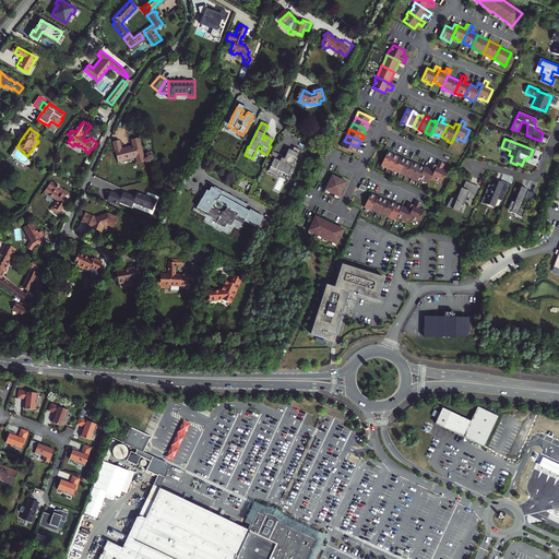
[(132,161),(133,166),(144,164),(140,140),(132,141),(133,149),(127,150),(127,151),(123,152),(122,150),(118,151),(117,142),(109,143),(114,164),(132,161)]
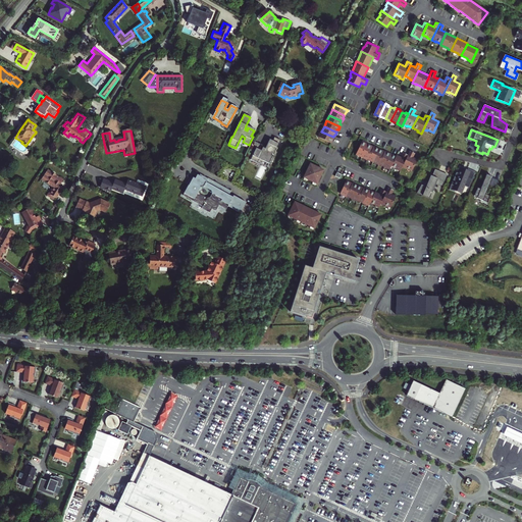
[(333,137),(321,132),(319,137),(331,143),(332,141),(331,140),(333,137)]
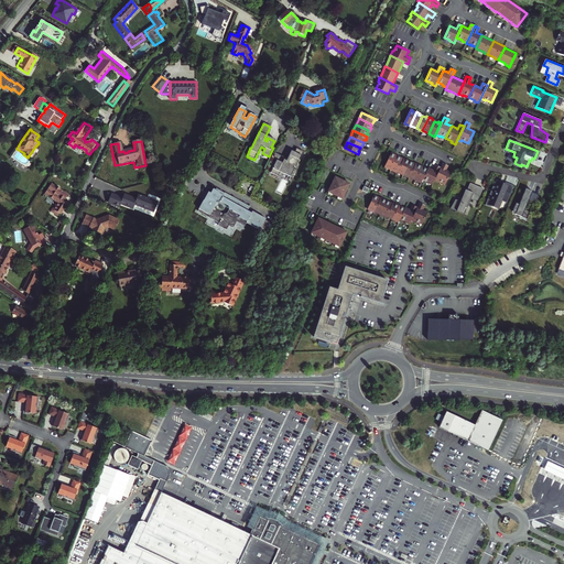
[(295,167),(303,151),(296,148),(294,152),(291,151),(288,159),(286,160),(284,159),(282,162),(277,160),(270,172),(278,176),(280,172),(286,174),(291,175),(294,169),(293,167),(294,166),(295,167)]
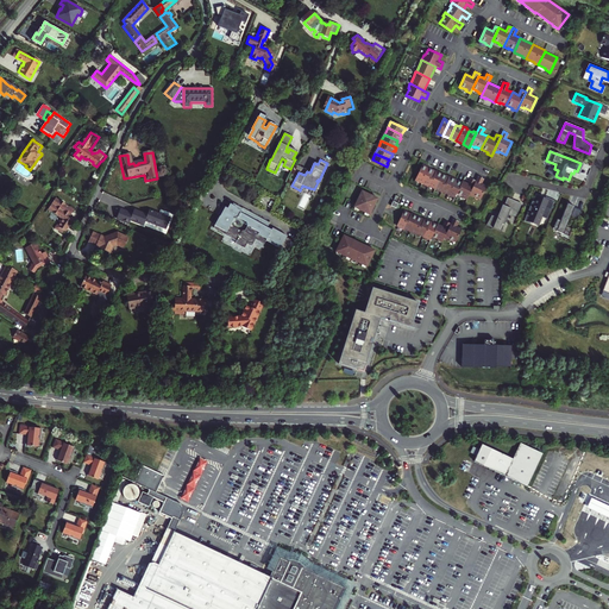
[(578,177),(578,176),(584,164),(581,163),(577,171),(575,170),(573,174),(571,173),(571,174),(578,177)]
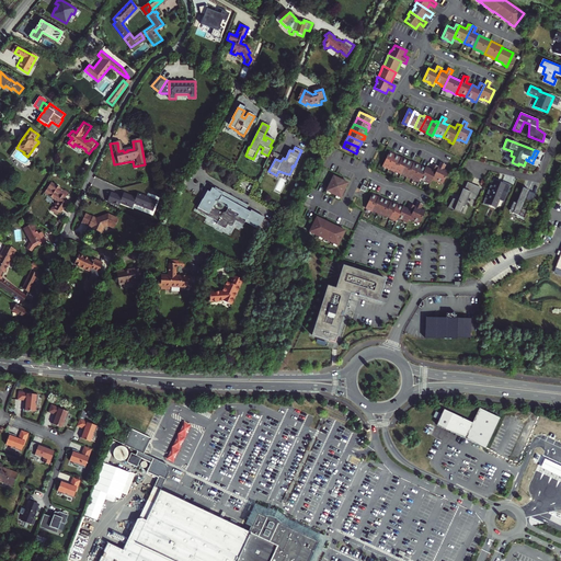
[(274,152),(272,157),(275,159),(281,161),(283,158),(285,159),(286,158),(274,152)]
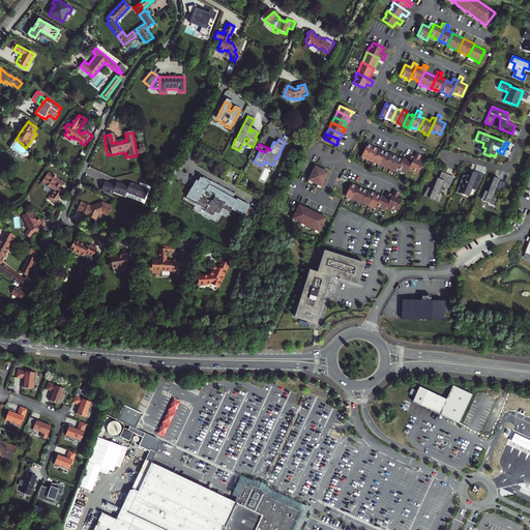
[(367,159),(373,147),(370,146),(371,145),(367,144),(361,156),(367,159)]
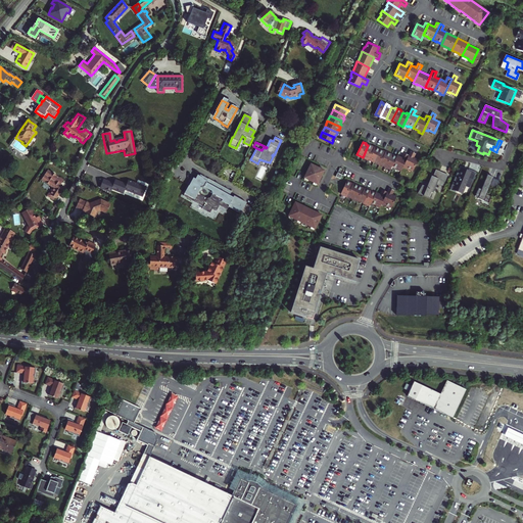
[(369,159),(374,148),(371,146),(369,144),(368,145),(363,157),(368,159),(369,159)]
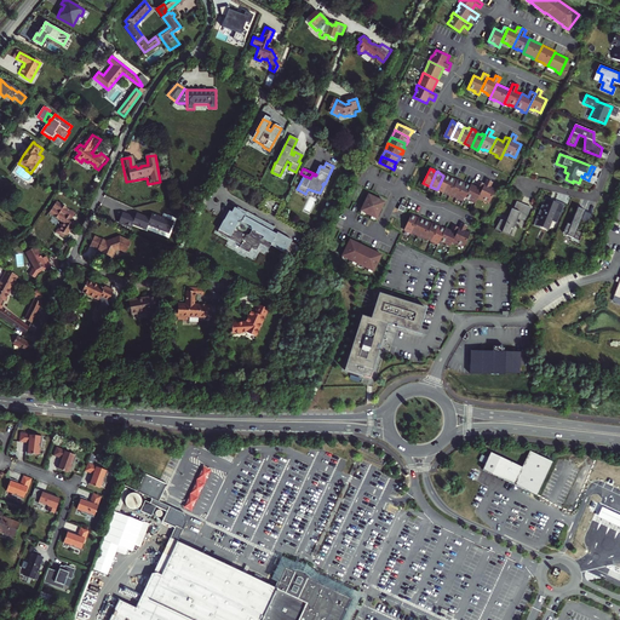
[(443,191),(451,177),(447,176),(447,177),(443,174),(443,176),(437,189),(443,191)]
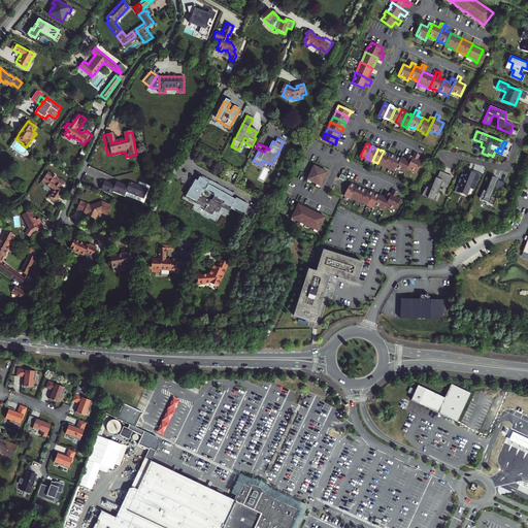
[(384,165),(389,154),(386,153),(386,152),(384,151),(377,163),(384,166),(384,165)]
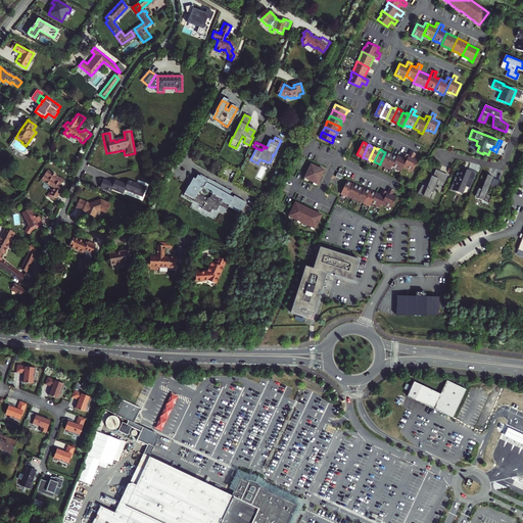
[(413,172),(418,159),(413,157),(414,153),(411,151),(409,155),(402,168),(407,170),(407,169),(413,172)]
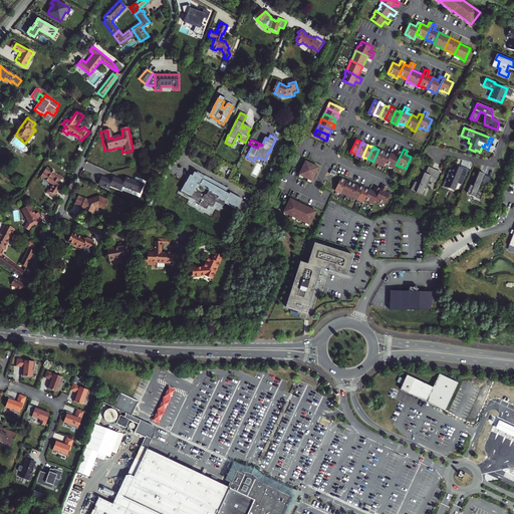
[(384,152),(382,150),(381,151),(378,150),(373,161),(378,164),(384,152)]
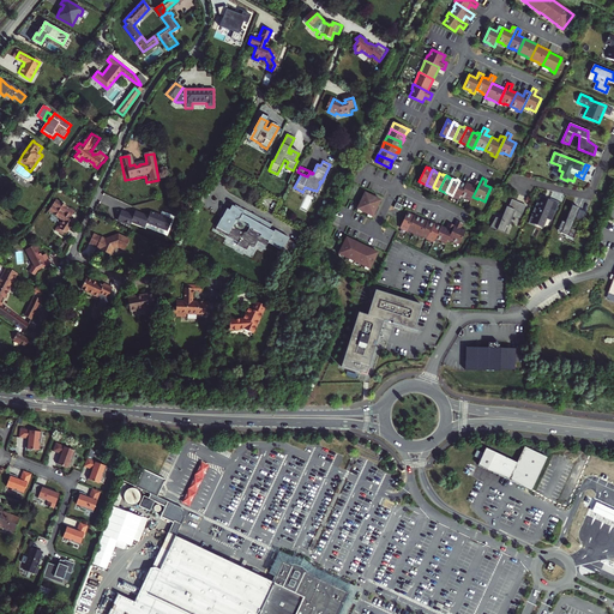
[(461,196),(467,184),(463,182),(463,184),(459,181),(452,196),(459,198),(461,196)]
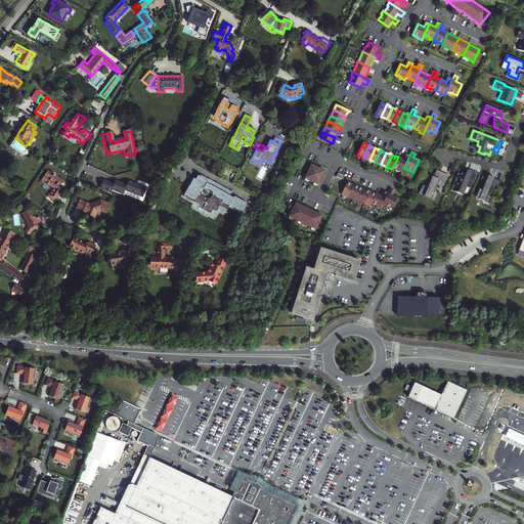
[(403,168),(409,156),(405,155),(403,159),(398,156),(398,157),(393,167),(398,170),(398,171),(401,172),(403,168)]
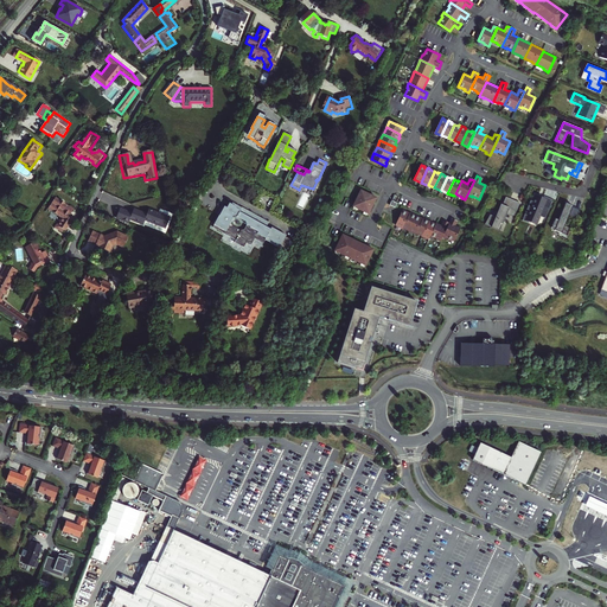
[(376,198),(360,190),(352,206),(369,215),(376,198)]
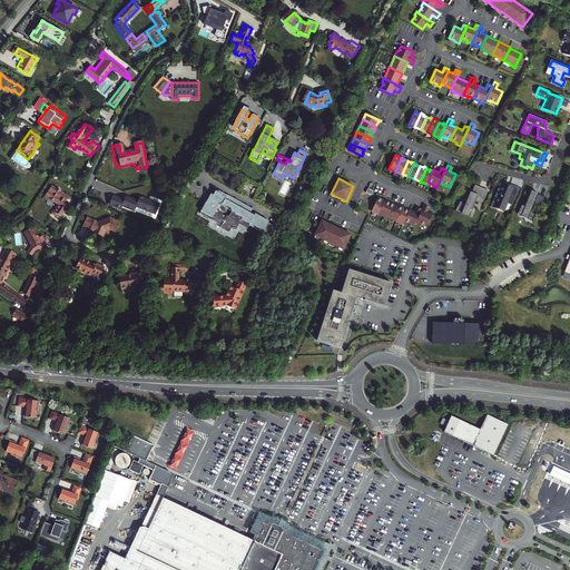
[(512,204),(519,187),(511,184),(510,186),(504,183),(502,189),(498,188),(494,197),(495,197),(494,202),(493,200),(490,207),(495,208),(495,207),(502,209),(505,202),(512,204)]
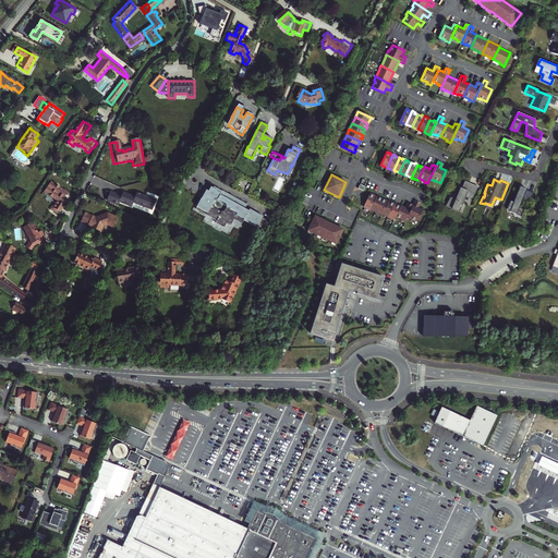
[(50,181),(45,192),(48,194),(48,195),(53,198),(53,197),(55,198),(57,199),(52,206),(55,207),(52,209),(58,214),(59,211),(60,211),(64,205),(67,206),(70,201),(65,197),(69,192),(63,189),(63,190),(60,187),(61,186),(56,183),(55,184),(50,181)]
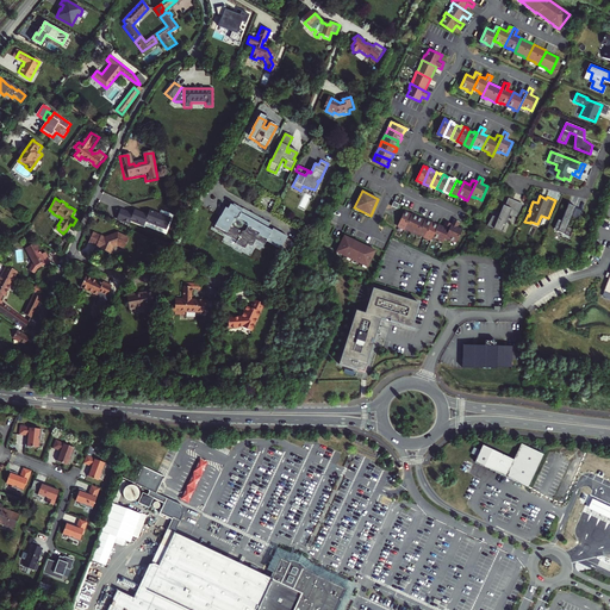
[(517,217),(522,204),(509,198),(505,206),(503,205),(498,218),(492,216),(487,225),(495,229),(495,226),(503,230),(510,213),(517,217)]
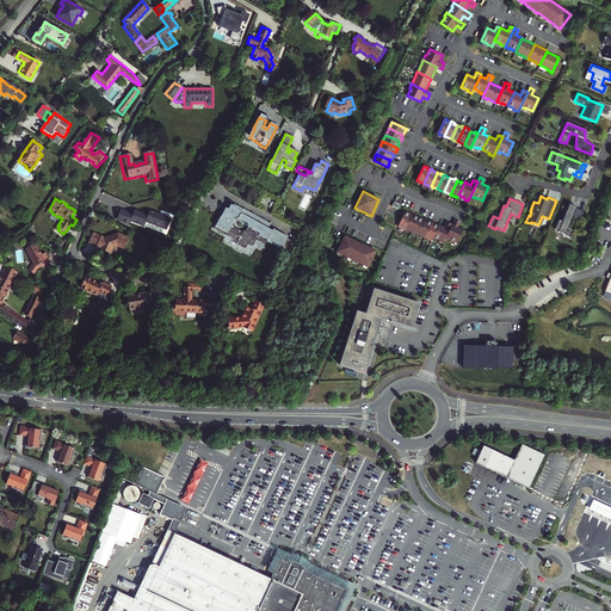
[(246,248),(248,244),(253,247),(257,240),(265,245),(267,240),(287,251),(292,240),(273,229),(272,230),(271,233),(267,230),(269,228),(271,223),(245,209),(244,209),(244,210),(240,208),(238,208),(233,205),(232,204),(228,209),(230,210),(226,220),(221,217),(215,229),(238,241),(236,244),(246,248)]
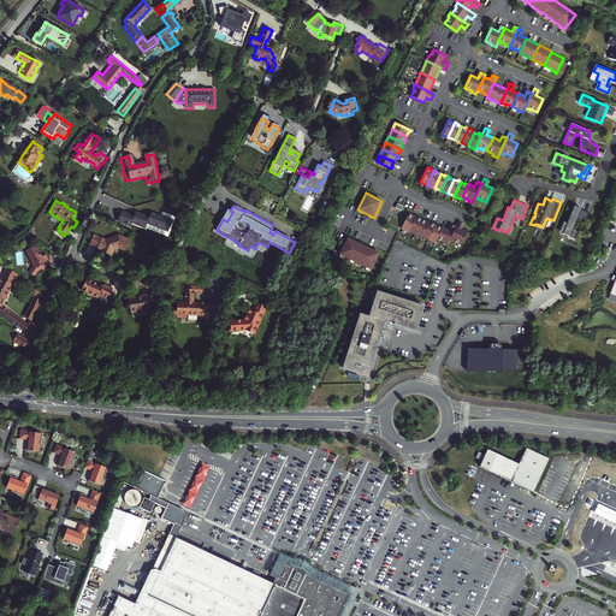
[(574,230),(582,209),(576,207),(569,224),(563,221),(560,231),(563,232),(563,234),(575,240),(574,241),(575,241),(579,231),(574,230)]
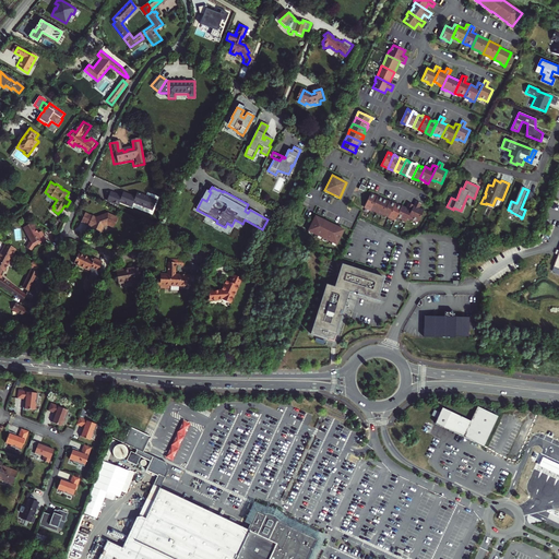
[(206,190),(202,199),(206,201),(211,192),(209,191),(206,190)]
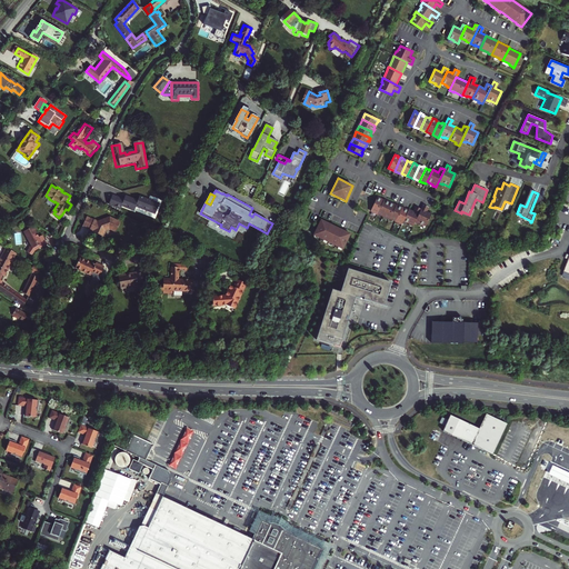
[(378,213),(383,201),(380,199),(380,198),(378,197),(371,210),(377,213),(378,213)]
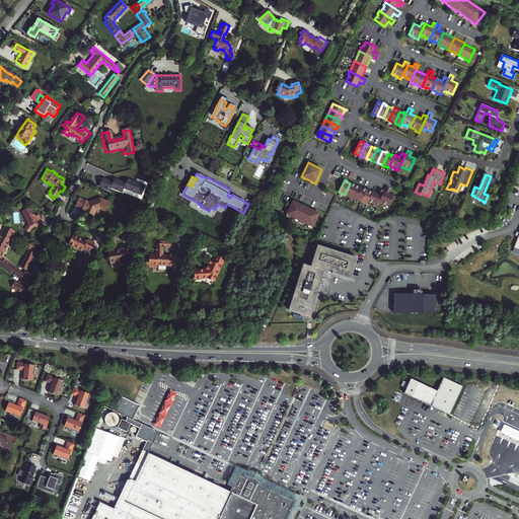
[(350,197),(356,184),(353,183),(350,182),(350,183),(345,195),(350,197)]
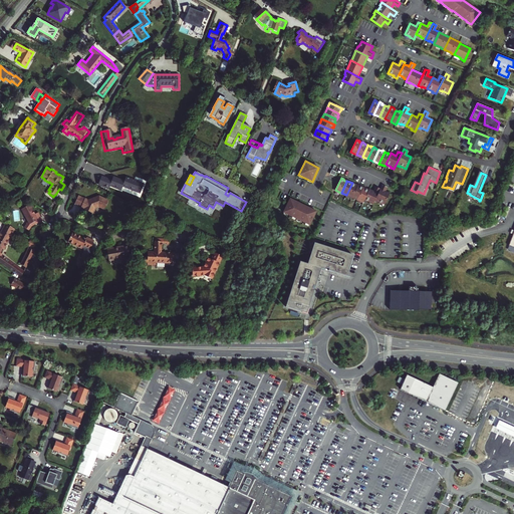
[(352,197),(357,186),(354,185),(354,184),(352,183),(346,195),(351,198),(352,197)]
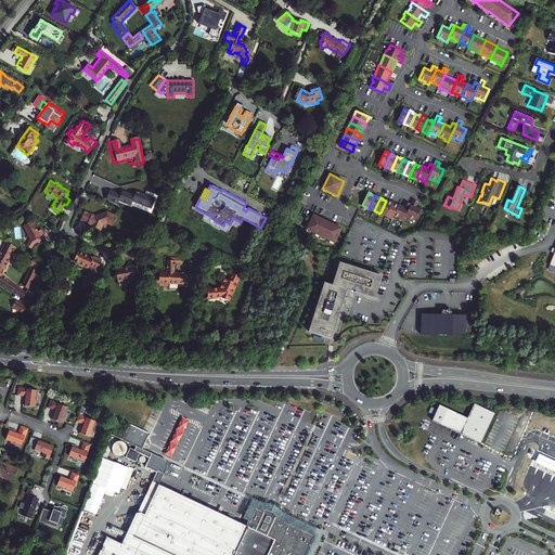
[(415,221),(421,208),(416,206),(415,206),(416,202),(413,199),(411,204),(404,217),(409,219),(409,218),(415,221)]
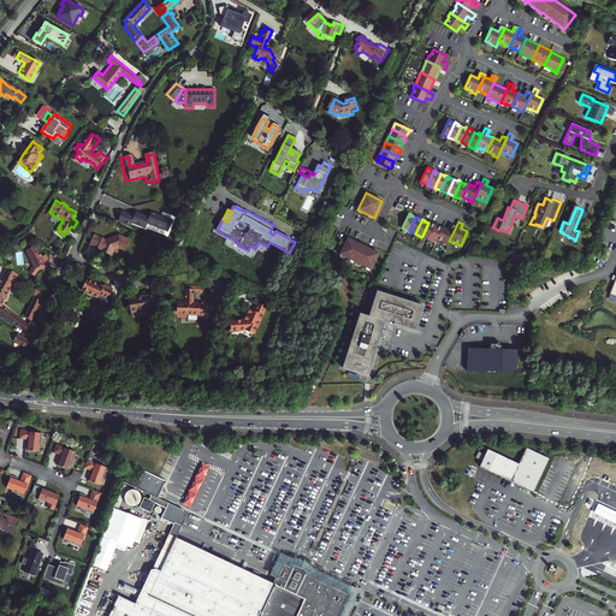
[(436,225),(436,224),(432,223),(432,224),(428,223),(422,236),(428,240),(436,225)]
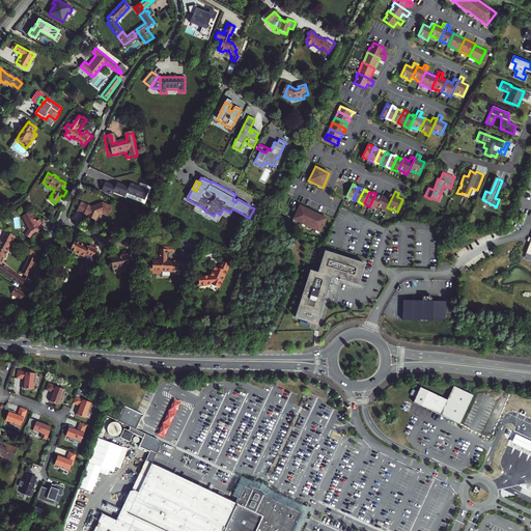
[(376,206),(381,196),(379,195),(379,196),(375,194),(369,206),(375,208),(376,206)]
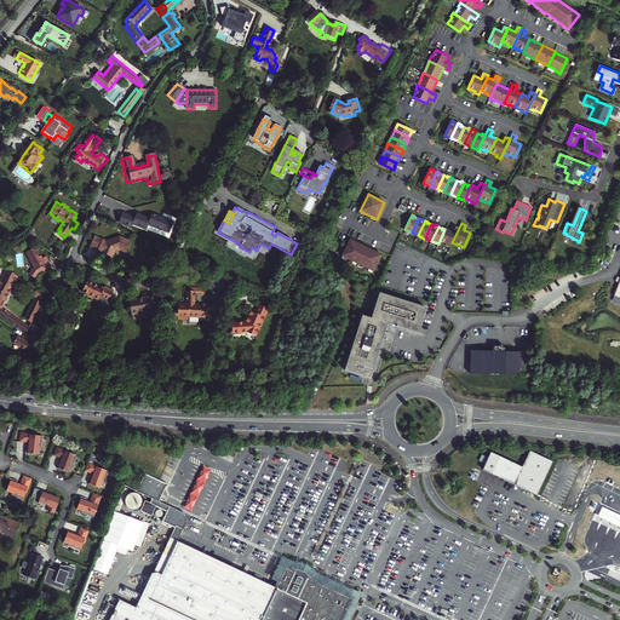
[(452,242),(459,228),(454,227),(452,231),(451,230),(446,228),(445,229),(440,241),(446,245),(445,246),(449,247),(452,242)]
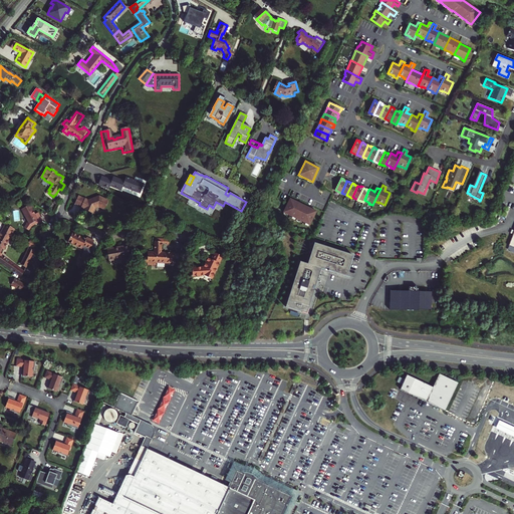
[(88,201),(78,197),(75,205),(81,208),(80,209),(92,214),(95,209),(99,208),(104,210),(108,202),(99,197),(88,201)]
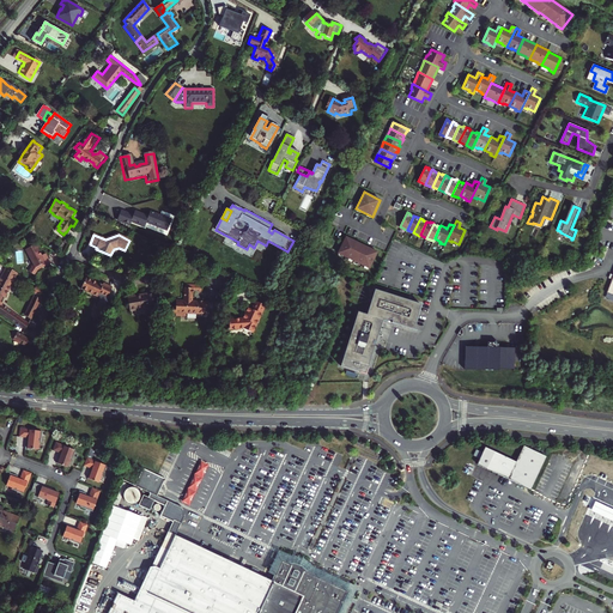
[(338,254),(369,268),(377,253),(346,237),(338,254)]
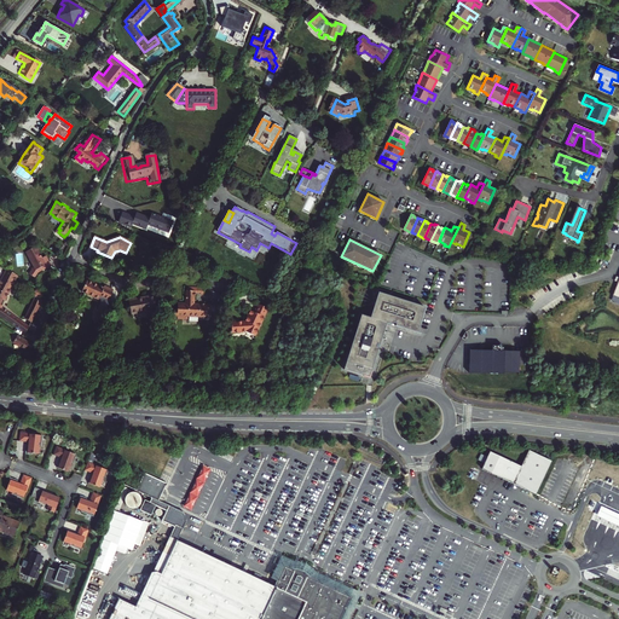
[(42,259),(38,248),(28,253),(35,266),(33,270),(34,271),(32,275),(36,278),(40,272),(40,271),(40,270),(44,270),(46,270),(52,266),(47,256),(42,259)]
